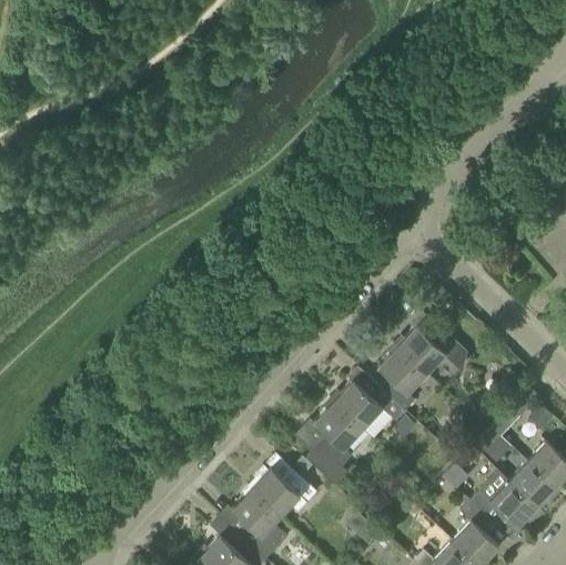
[(539,220),(526,223),(523,235),(531,245),(544,242),(548,230),(539,220)]
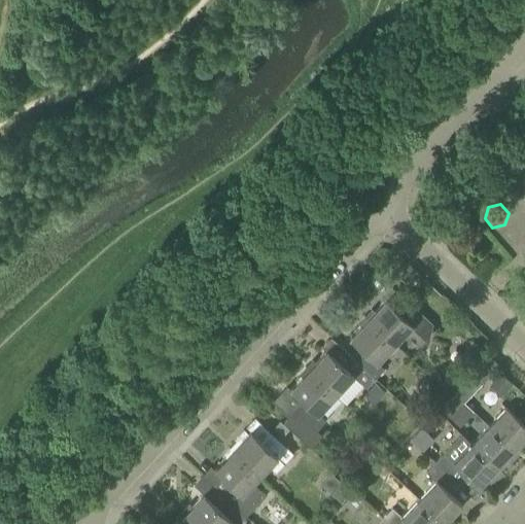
[(370,320),(395,345),(405,336),(429,344),(433,328),(408,305),(399,314),(387,302),(370,320)]
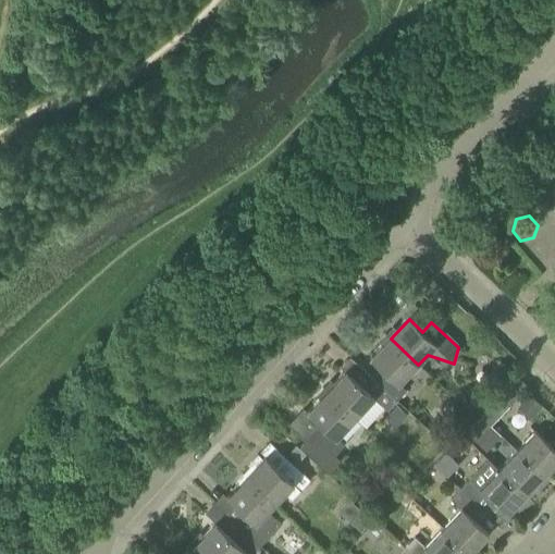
[(398,385),(418,365),(391,339),(370,359),(383,371),(373,381),(397,405),(407,394),(398,385)]
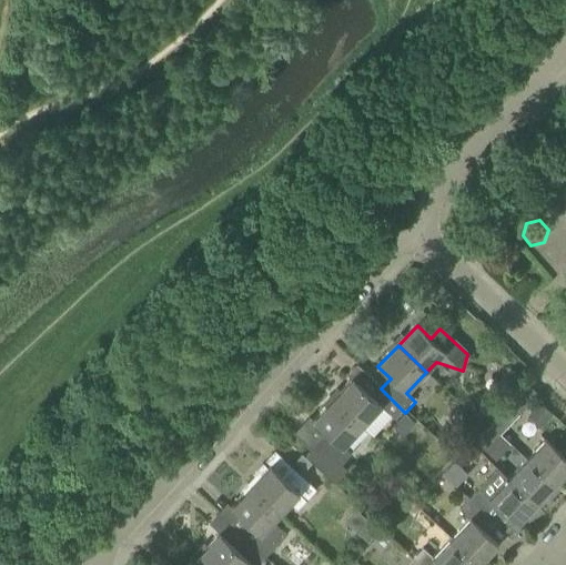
[(405,413),(381,389),(372,399),(353,381),(333,401),(362,429),(382,407),(396,422),(405,413)]
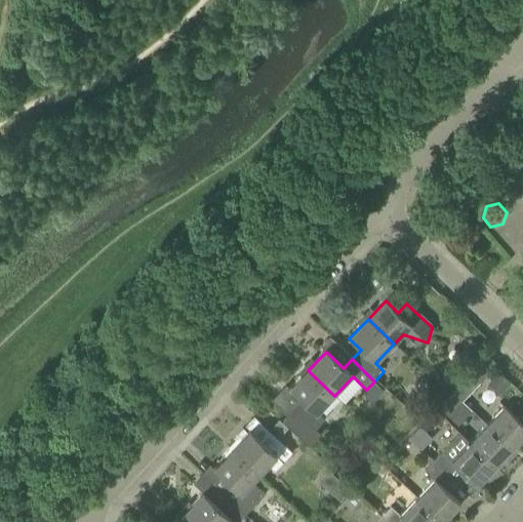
[(317,413),(334,396),(308,370),(290,389),(303,401),(293,410),(294,412),(283,424),(310,449),(322,437),(317,432),(326,422),(317,413)]
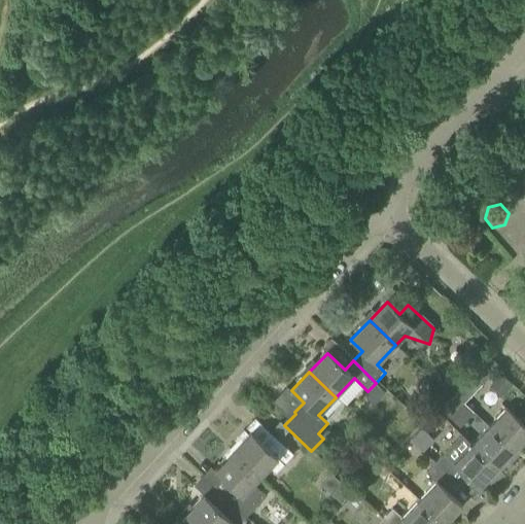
[(454,399),(462,409),(483,387),(474,378),(454,399)]
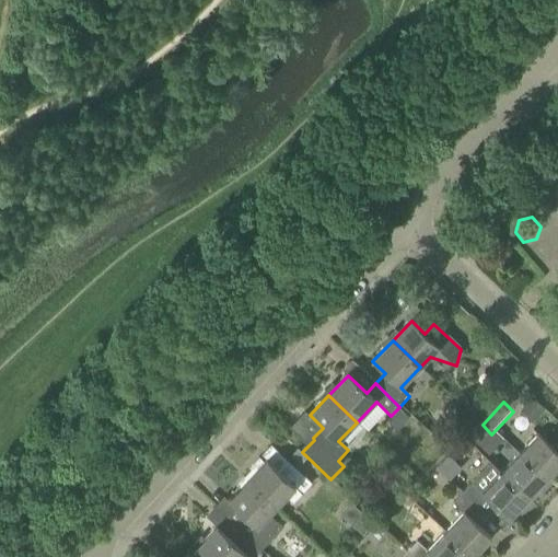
[(479,448),(491,434),(483,425),(469,438),(479,448)]
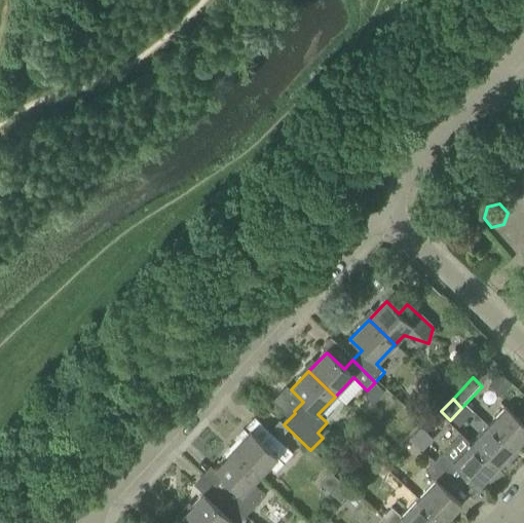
[(488,428),(514,452),(523,441),(523,426),(506,409),(488,428)]
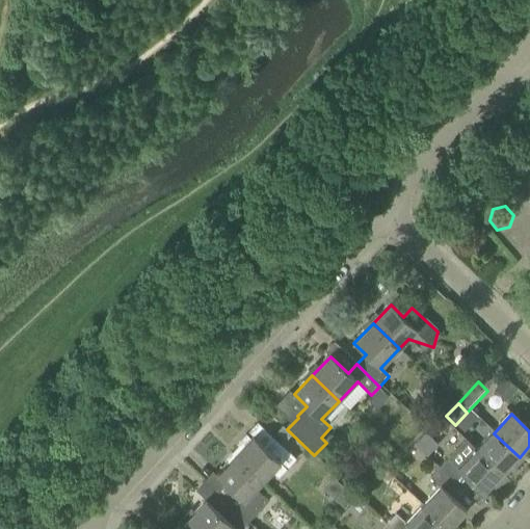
[(502,476),(520,457),(494,433),(476,451),(502,476)]
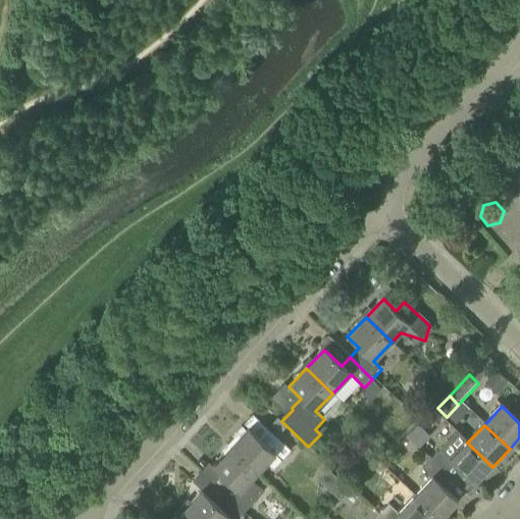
[(231,448),(259,473),(267,464),(274,471),(292,452),(268,430),(260,439),(249,429),(231,448)]
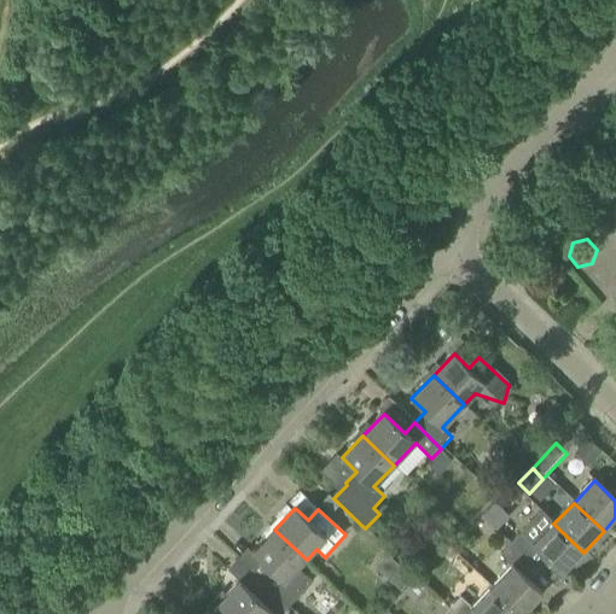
[(563,574),(583,553),(553,524),(534,544),(523,533),(512,547),(539,572),(548,561),(563,574)]
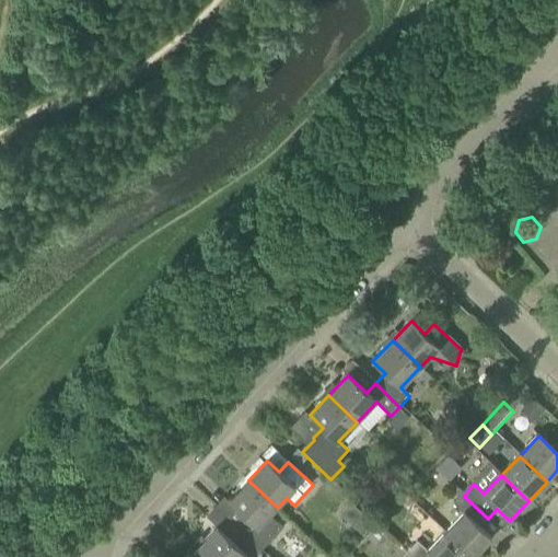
[(270,517),(278,508),(248,480),(229,502),(247,520),(239,529),(263,552),(283,529),(270,517)]
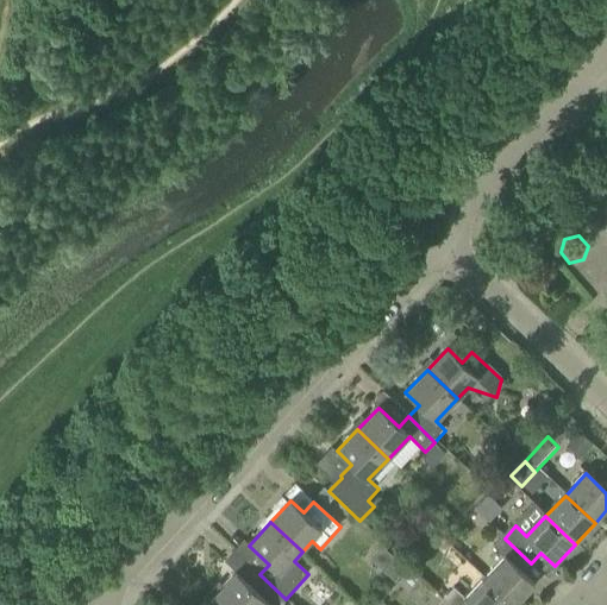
[(521,573),(531,563),(505,539),(495,548),(505,558),(485,580),(511,604),(518,604),(534,586),(521,573)]
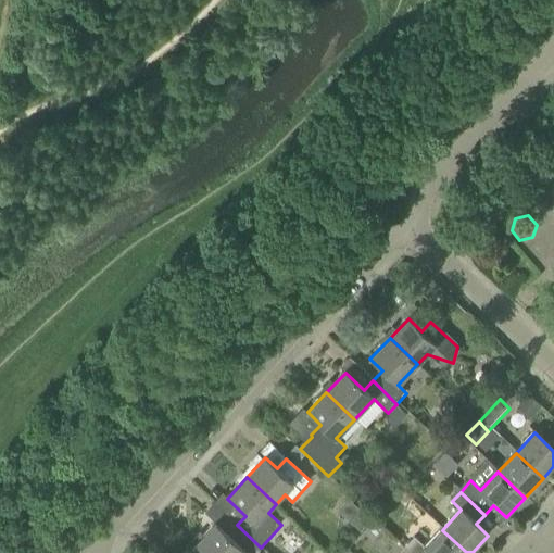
[(373,522),(361,511),(350,523),(362,533),(373,522)]
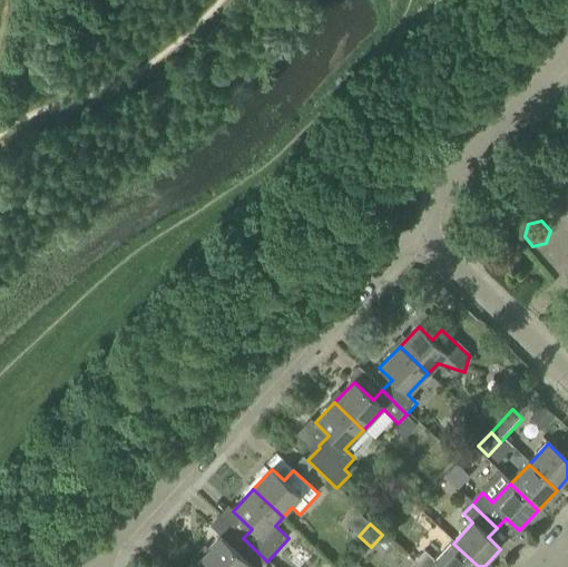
[(262,566),(267,561),(243,538),(233,549),(221,537),(201,558),(209,566),(262,566)]
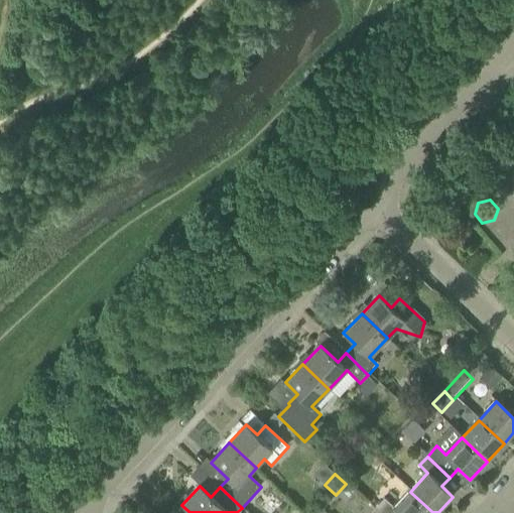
[(432,512),(410,492),(394,508),(385,500),(375,510),(377,512),(432,512)]
